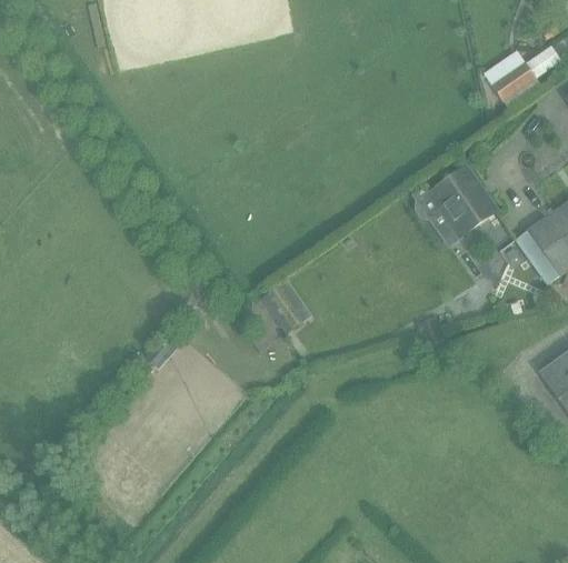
[(501,100),(535,78),(525,61),(490,84),(501,100)]
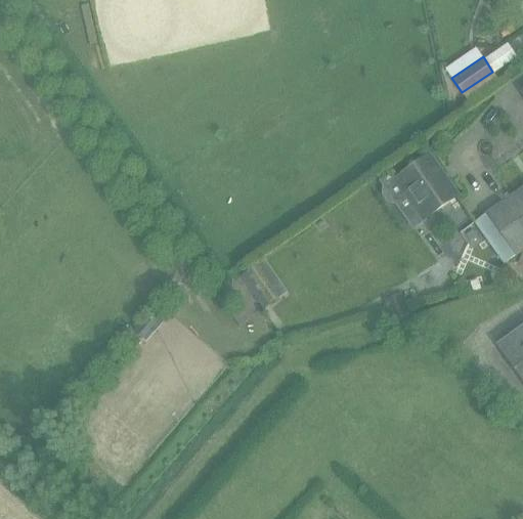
[(392,167),(378,177),(382,182),(381,191),(386,200),(395,202),(409,191),(426,215),(459,192),(430,149),(396,172),(392,167)]
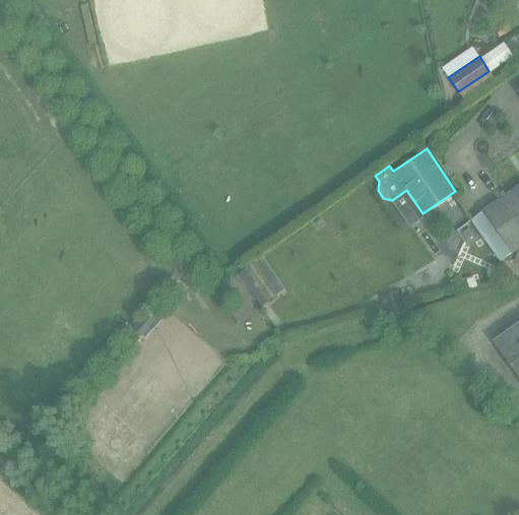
[(518,182),(470,216),(499,259),(518,245),(518,182)]
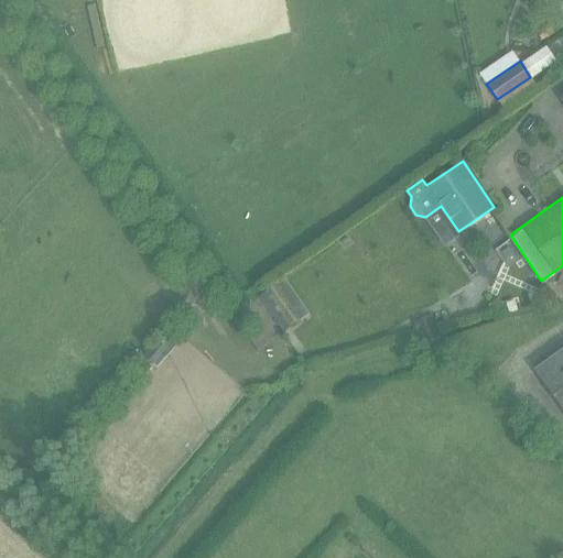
[(300,316),(274,280),(257,293),(282,328),(300,316)]
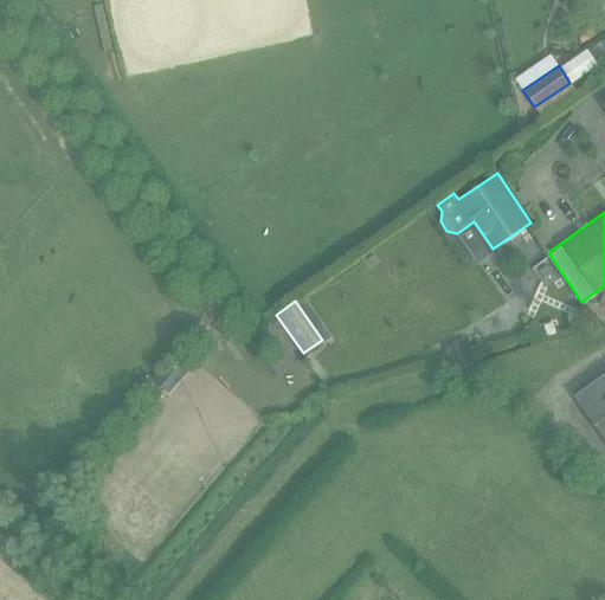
[(604,373),(574,395),(604,438),(604,373)]
